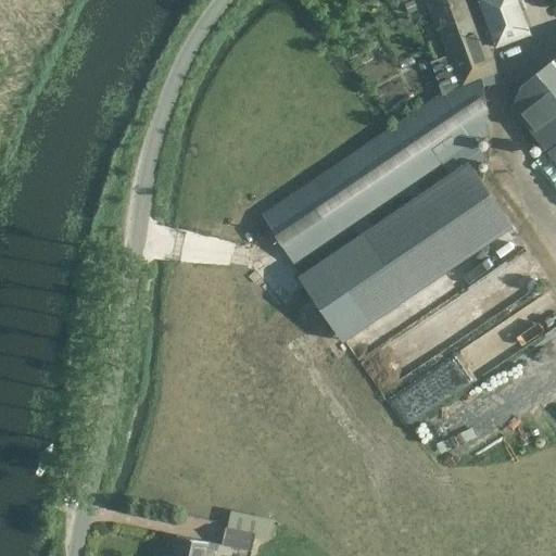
[(406,192),(413,200),(470,164),(483,155),(476,142),(487,135),(485,87),(501,81),(481,29),(488,26),(495,48),(530,35),(517,0),(427,0),(457,83),(262,215),(294,267),(406,192)]
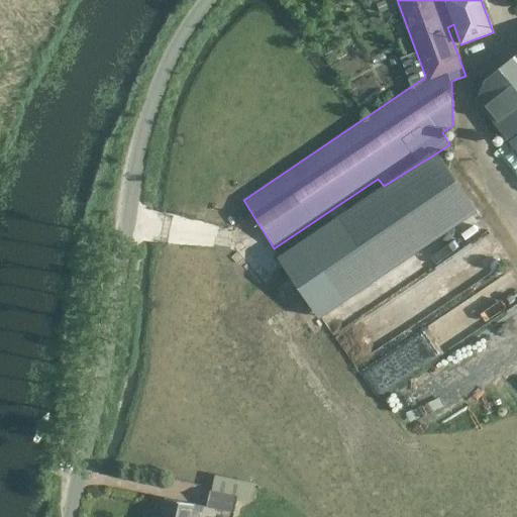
[(516,56),(479,87),(515,138),(516,137),(516,56)]
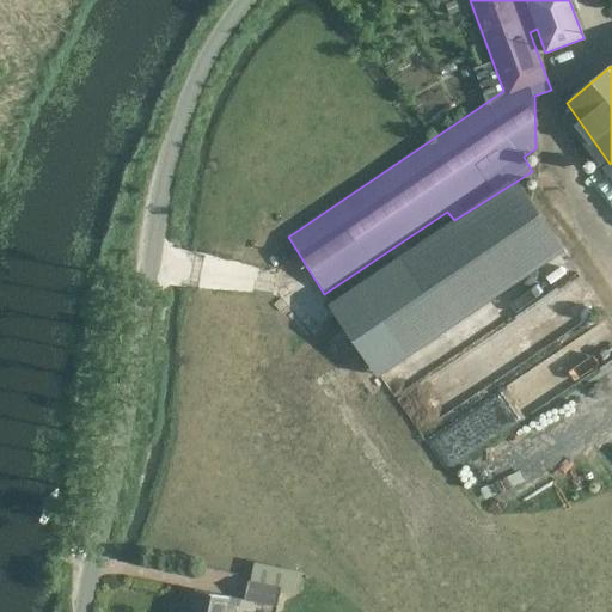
[(378,375),(564,250),(518,181),(454,220),(330,304),(378,375)]
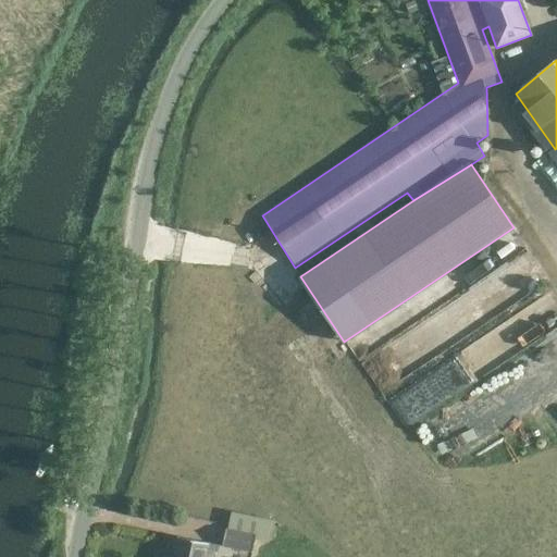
[(256,534),(226,529),(225,529),(222,546),(252,552),(256,534)]
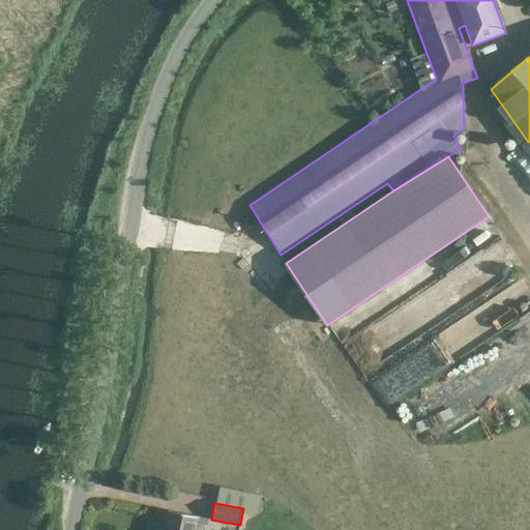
[(196,529),(199,517),(169,511),(164,529),(196,529)]
